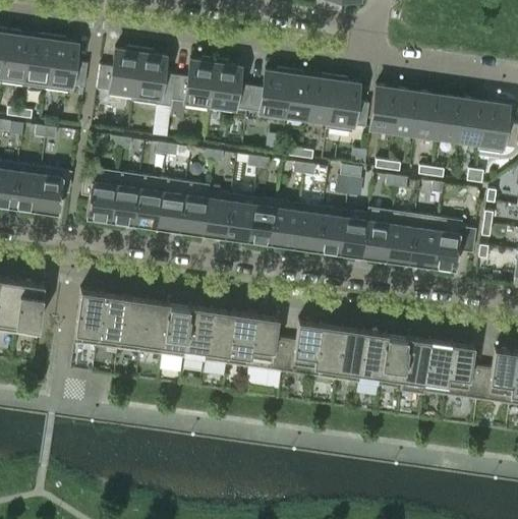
[(318,0),(318,6),(341,9),(342,0),(318,0)]
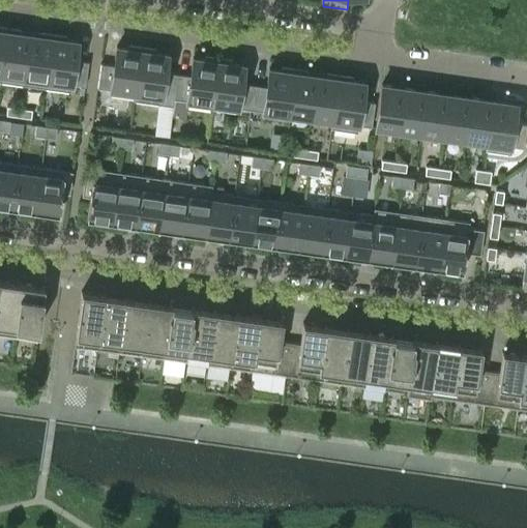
[(0,83),(3,84),(11,30),(0,28),(0,83)]
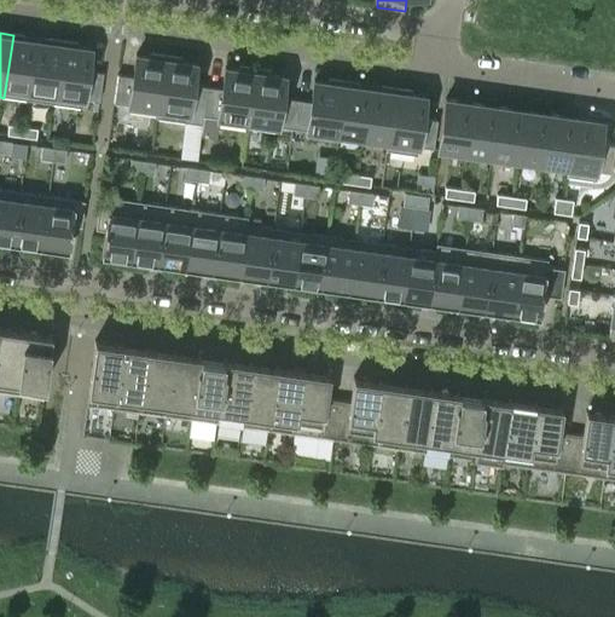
[(28,38),(13,35),(4,98),(30,102),(39,42),(28,41),(28,38)]
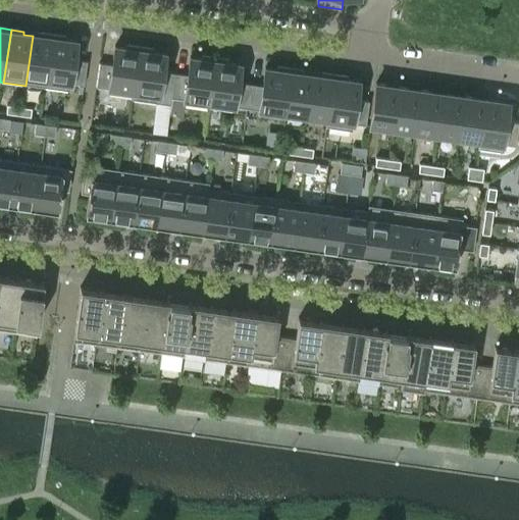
[(26,86),(47,89),(55,36),(42,34),(42,37),(33,36),(26,86)]
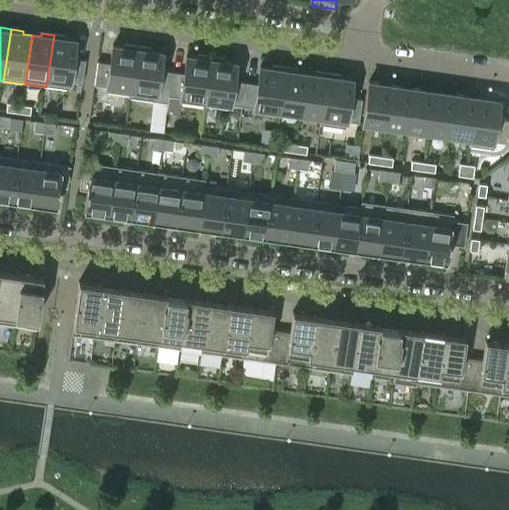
[(67,37),(54,35),(46,87),(71,90),(72,83),(85,85),(88,61),(75,59),(78,42),(67,40),(67,37)]
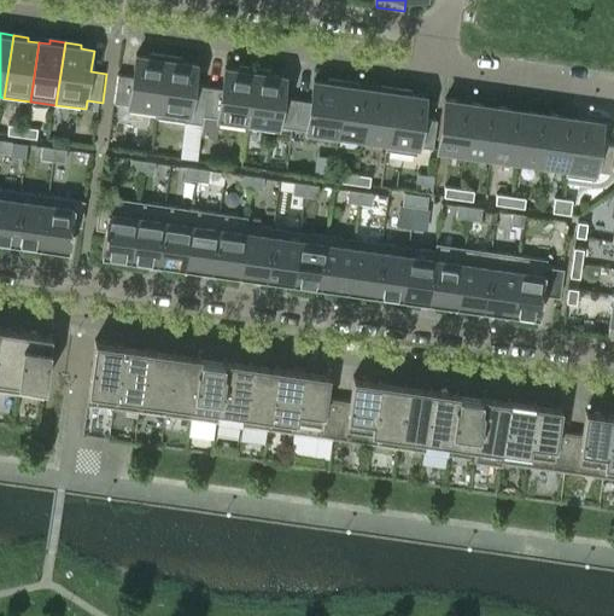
[(121,76),(116,105),(161,111),(159,120),(169,57),(152,54),(152,58),(139,57),(135,77),(121,76)]
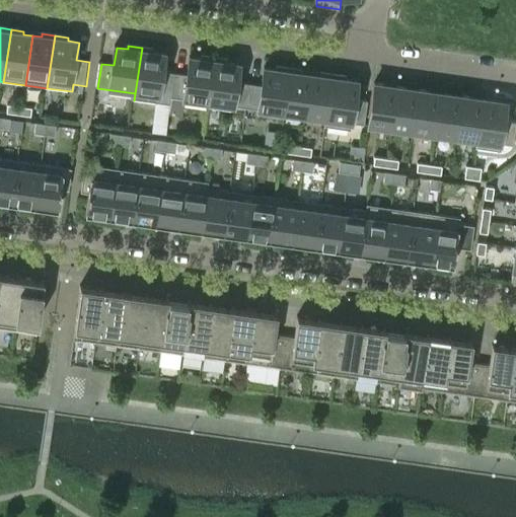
[(156,50),(142,48),(134,100),(171,105),(175,74),(164,73),(166,55),(155,53),(156,50)]
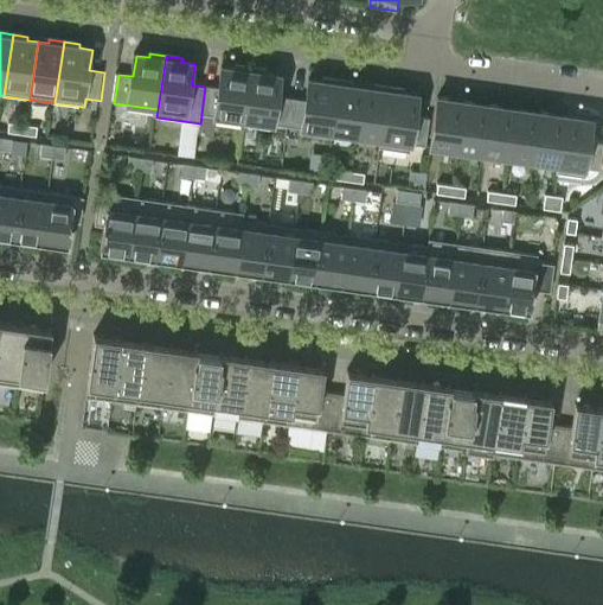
[(203,115),(245,121),(252,69),(237,67),(237,70),(224,68),(220,89),(205,87),(200,123),(201,123),(203,115)]
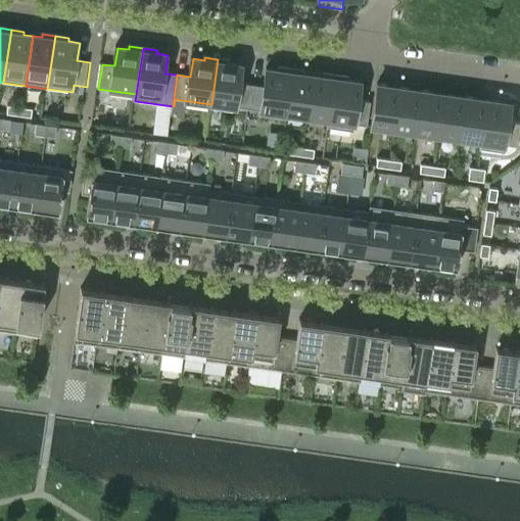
[(232,61),(218,59),(211,104),(249,110),(252,86),(240,84),(243,65),(232,64),(232,61)]
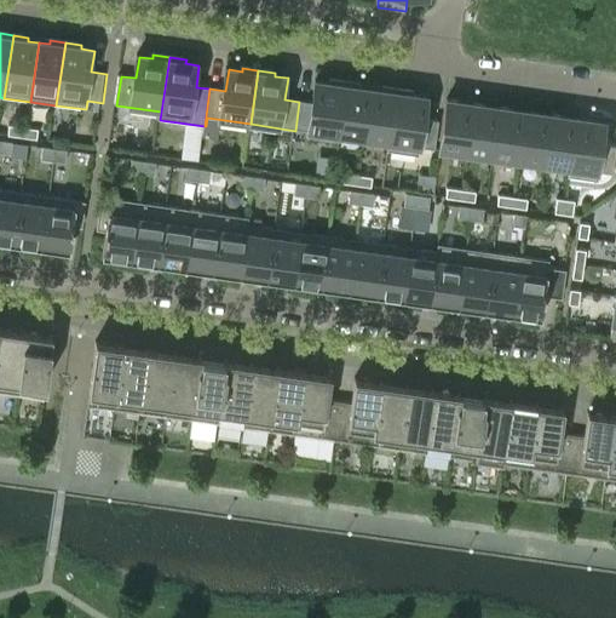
[(309,142),(339,146),(347,83),(332,80),(330,84),(317,83),(315,104),(299,102),(295,131),(310,132),(309,142)]
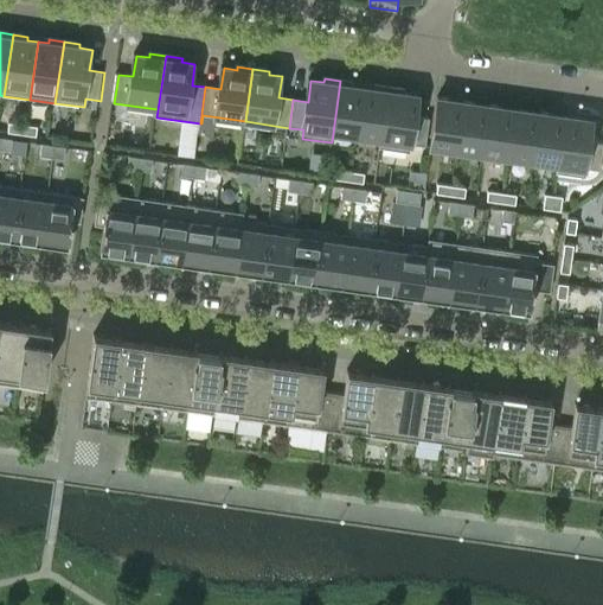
[(355,83),(340,81),(332,142),(333,142),(334,134),(358,138),(365,88),(354,87),(355,83)]
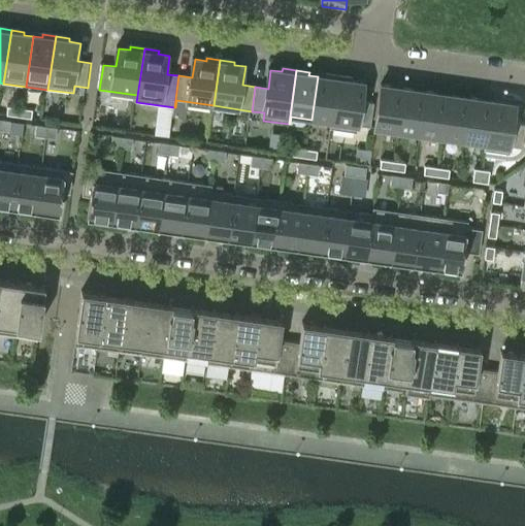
[(332,130),(340,76),(328,74),(327,78),(318,76),(312,120),(333,123),(332,130)]
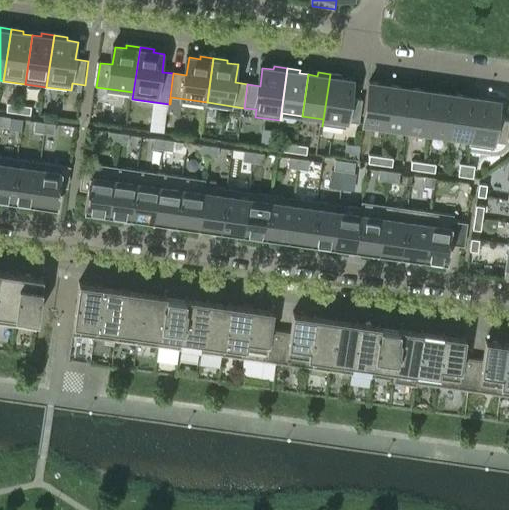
[(344,76),(330,74),(322,126),(347,130),(348,123),(361,124),(364,101),(364,100),(352,99),(354,81),(344,79),(344,76)]
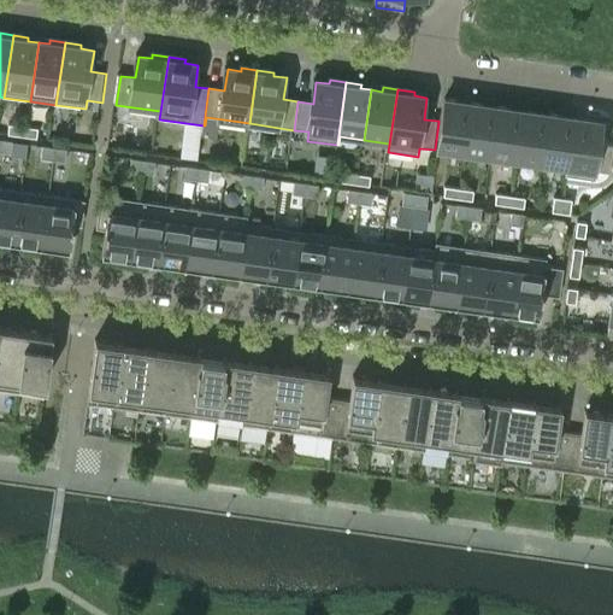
[(440,151),(466,154),(473,105),(472,104),(471,107),(461,105),(461,103),(447,100),(440,151)]
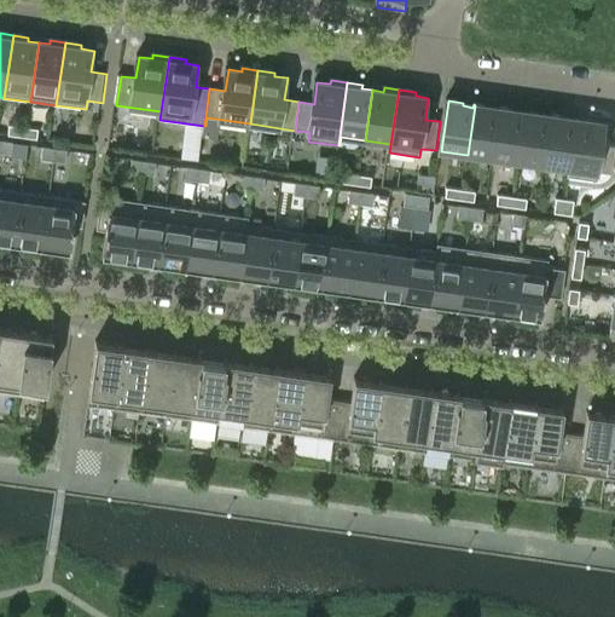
[(489,107),(475,105),(468,155),(494,159),(502,109),(499,108),(499,111),(488,110),(489,107)]
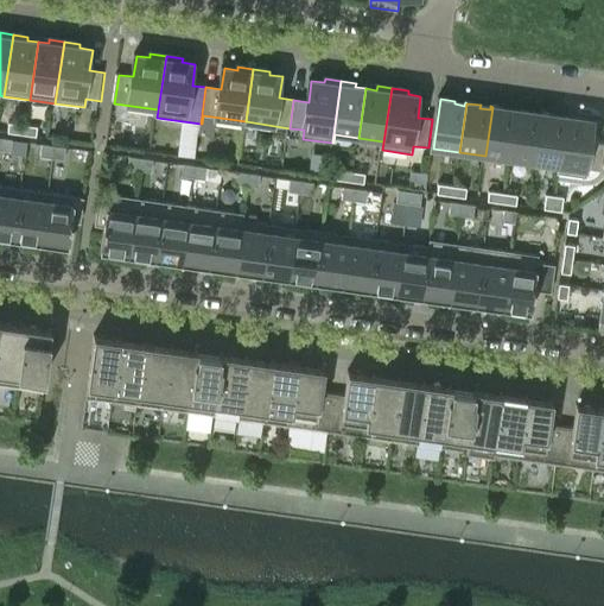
[(485,156),(510,159),(517,111),(515,109),(515,113),(506,112),(506,108),(493,107),(485,156)]
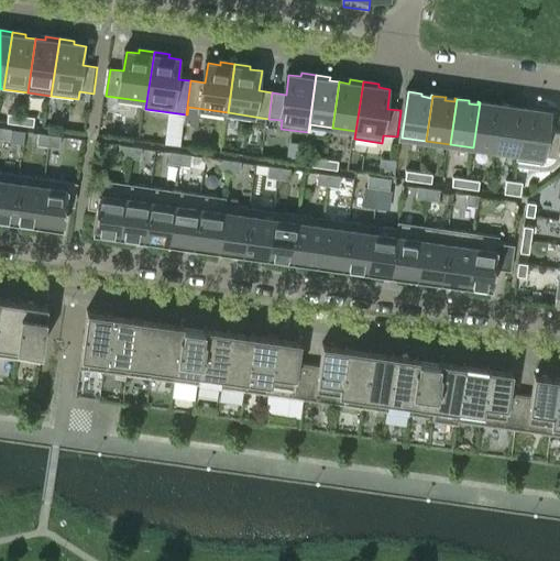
[(492,103),(480,102),(473,147),(496,151),(503,106),(502,105),(502,108),(492,107),(492,103)]
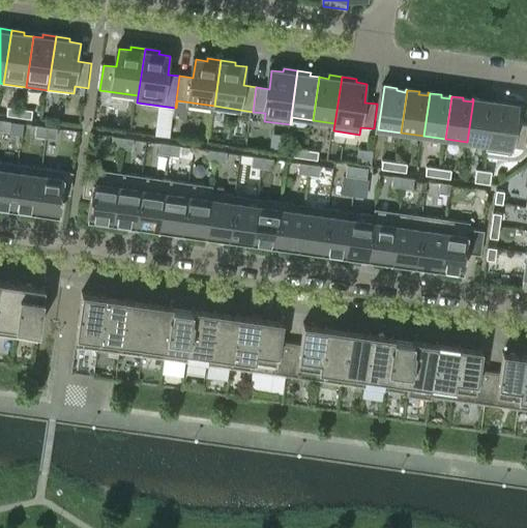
[(488,152),(489,152),(496,103),(494,101),(494,105),(486,104),(486,100),(473,99),(467,142),(489,145),(488,152)]
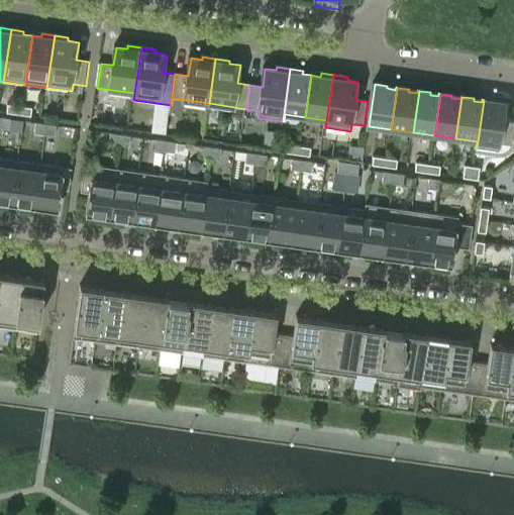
[(487,100),(484,100),(477,148),(499,152),(500,144),(513,146),(513,122),(504,121),(506,105),(487,102),(487,100)]
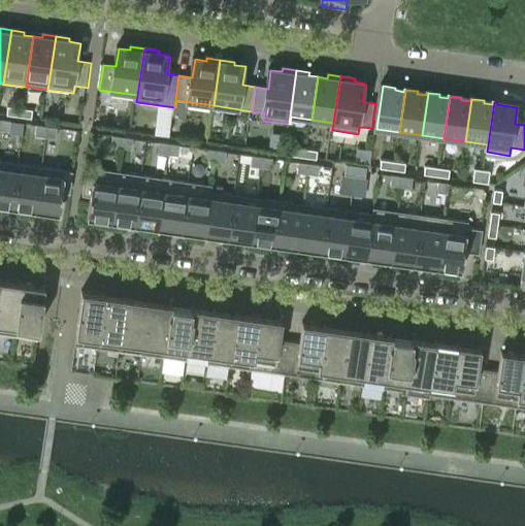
[(8,116),(21,118),(22,109),(9,107),(8,116)]
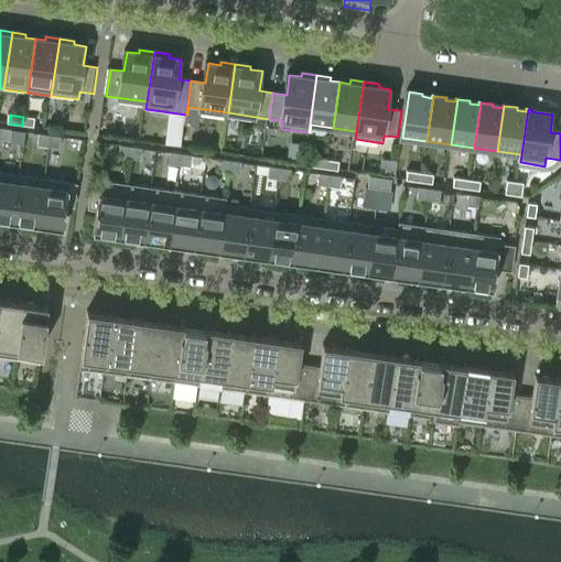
[(36,119),(23,117),(22,126),(35,128),(36,119)]
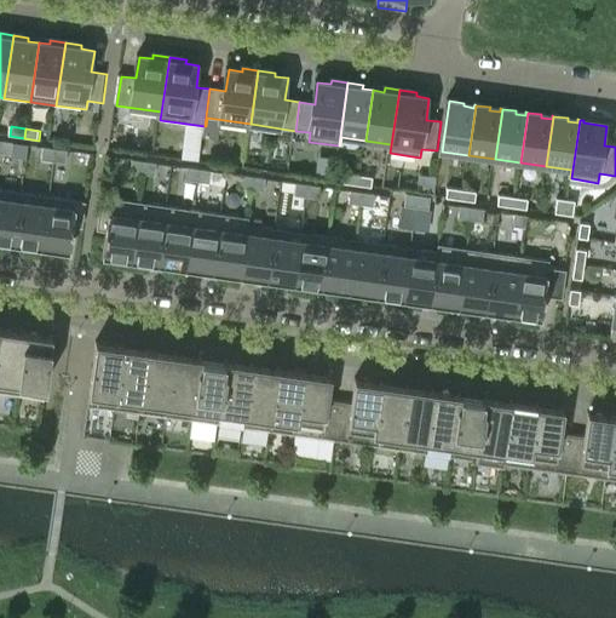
[(15,144),(3,143),(1,155),(13,156),(15,144)]
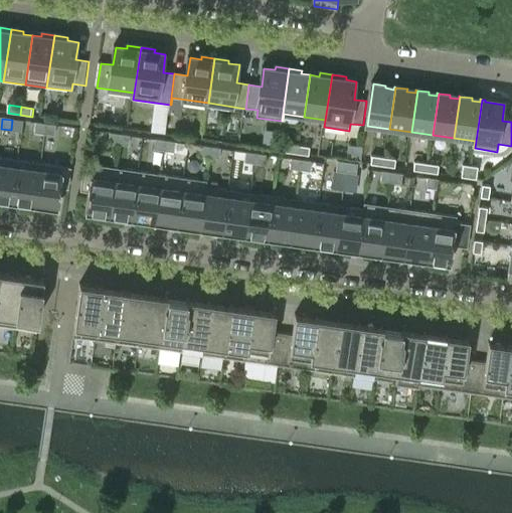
[(154,119),(152,132),(166,134),(168,121),(154,119)]
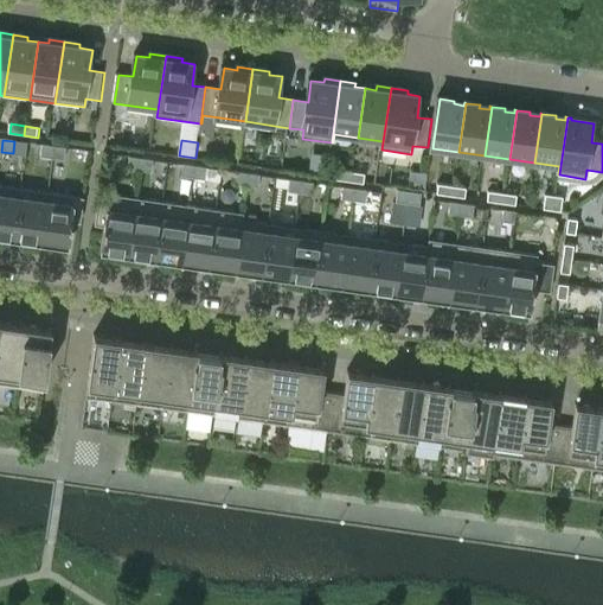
[(55,159),(56,147),(44,146),(43,158),(55,159)]
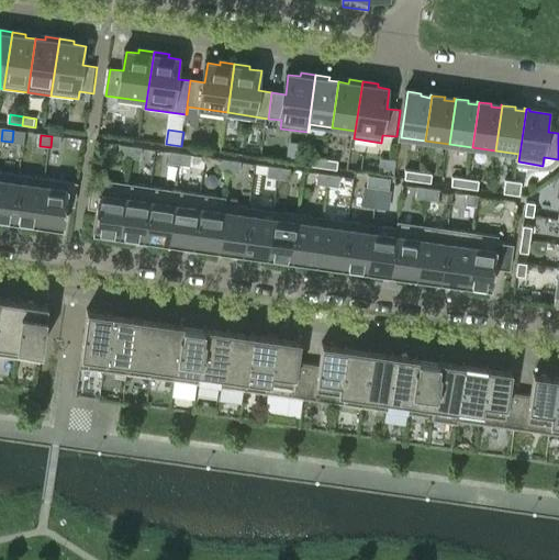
[(63,138),(52,136),(51,147),(62,149),(63,138)]
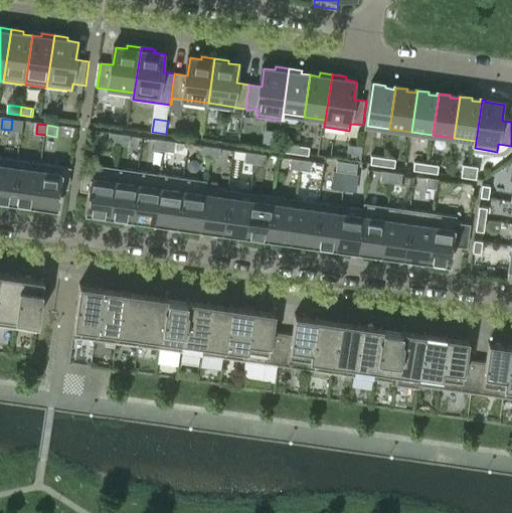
[(110,144),(121,146),(122,136),(112,134),(110,144)]
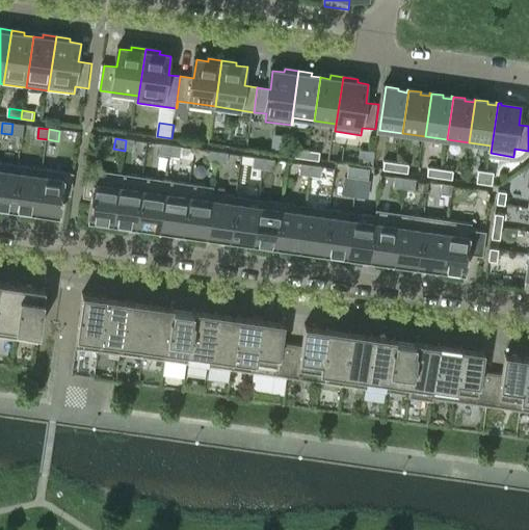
[(136,141),(126,140),(125,151),(135,152),(136,141)]
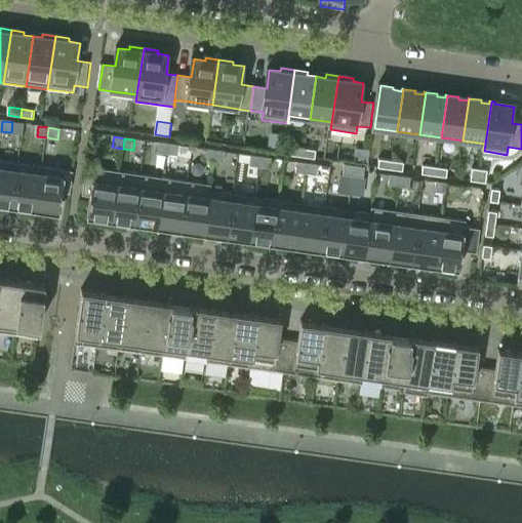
[(169,155),(170,145),(160,144),(159,154),(169,155)]
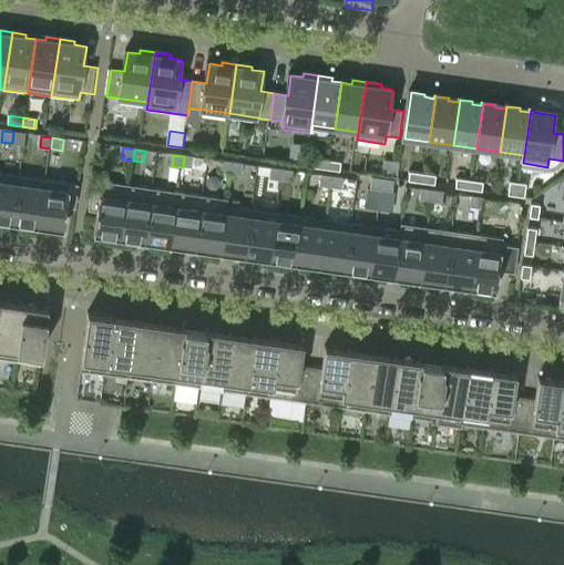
[(195,158),(184,156),(183,167),(194,170),(195,158)]
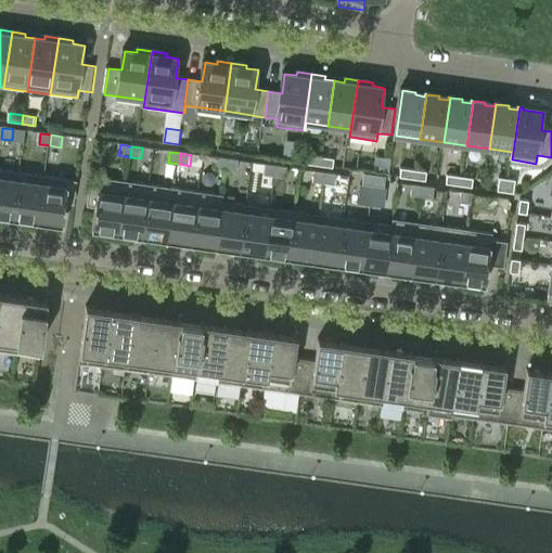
[(321,167),(323,158),(310,156),(308,165),(321,167)]
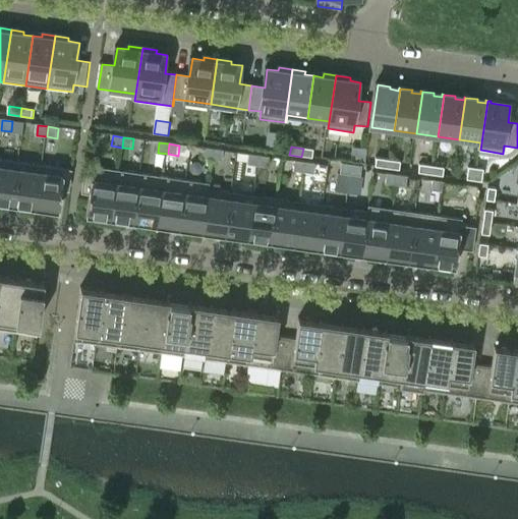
[(368,161),(369,150),(356,148),(354,159),(368,161)]
